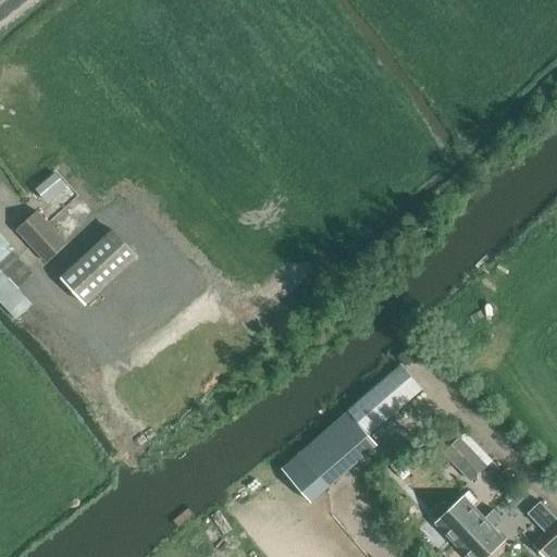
[(16,230),(47,263),(66,245),(36,211),(16,230)]
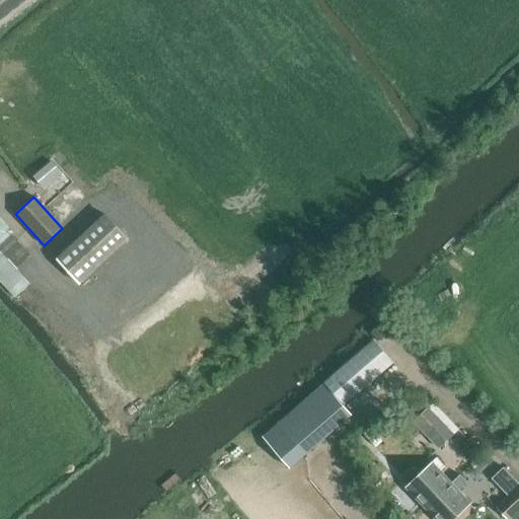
[(104,215),(57,260),(80,285),(128,240),(104,215)]
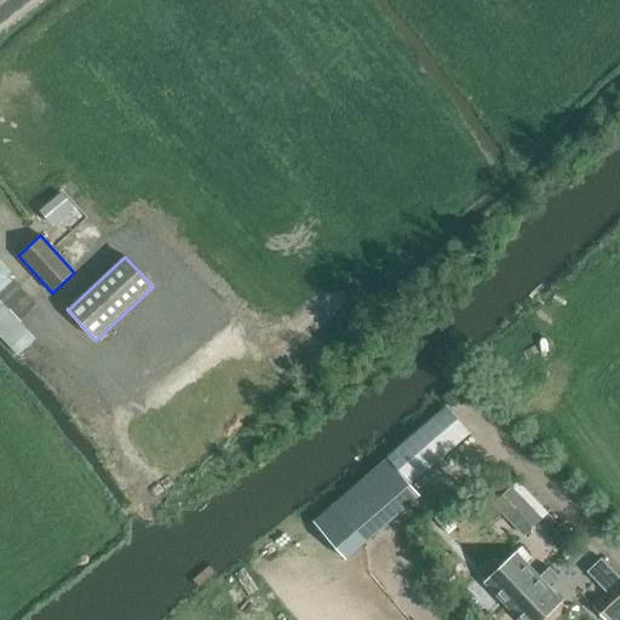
[(0,336),(0,337),(17,322),(18,322),(36,305),(13,280),(16,277),(0,259),(0,336)]
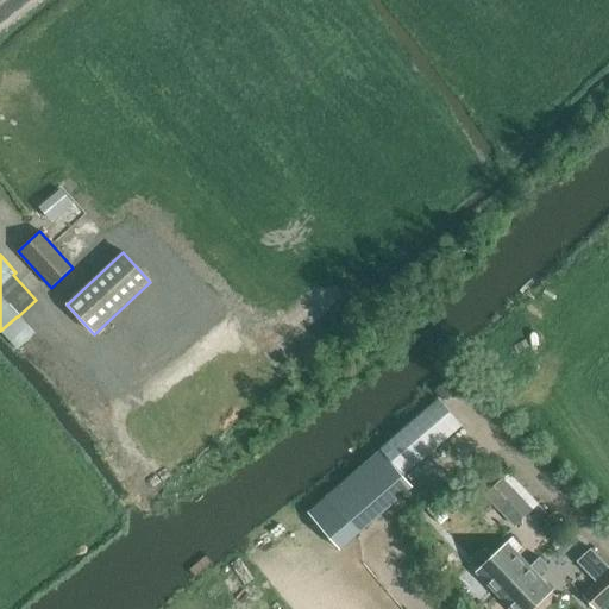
[(453,376),(434,390),(444,401),(463,387),(453,376)]
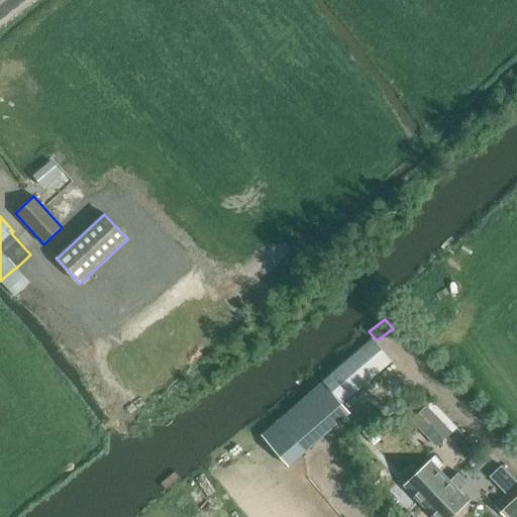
[(349,413),(322,382),(277,422),(303,453),(349,413)]
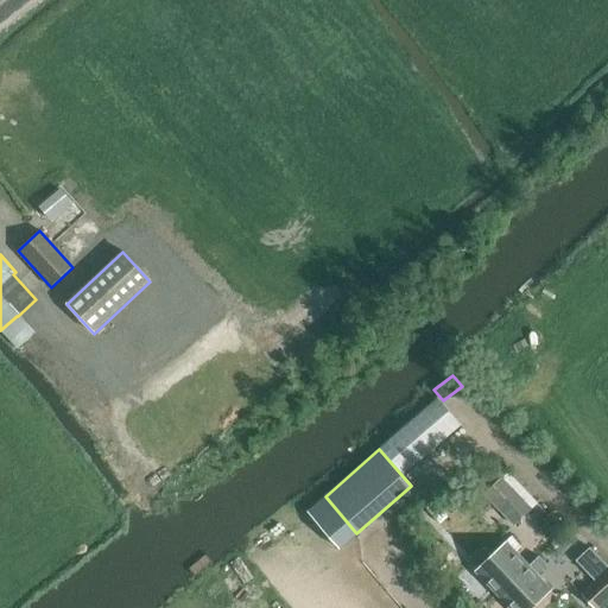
[(483,494),(513,526),(531,510),(501,479),(483,494)]
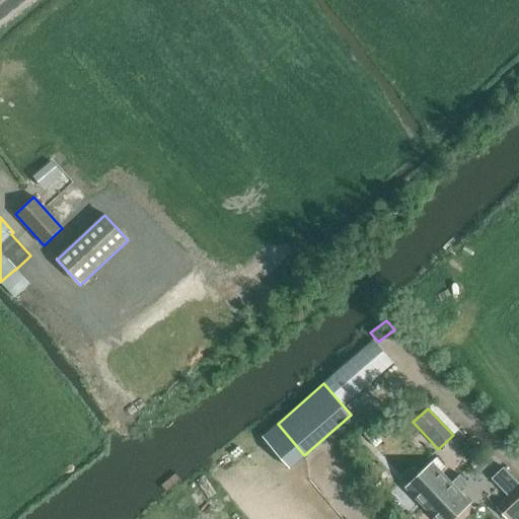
[(400,475),(409,485),(404,488),(434,518),(454,518),(470,504),(458,491),(466,483),(460,474),(451,484),(432,462),(416,477),(408,468),(400,475)]
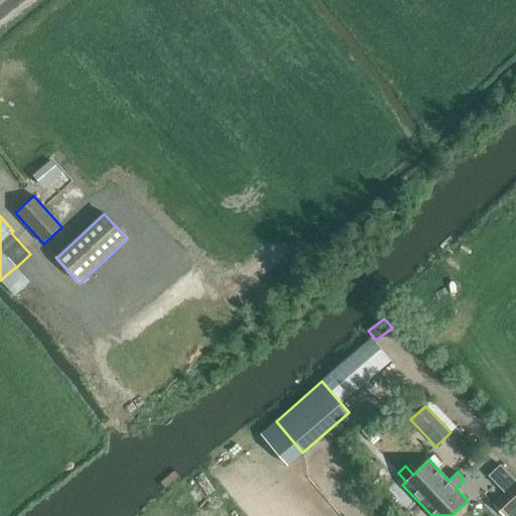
[(510,505),(503,497),(492,508),(499,515),(510,505)]
